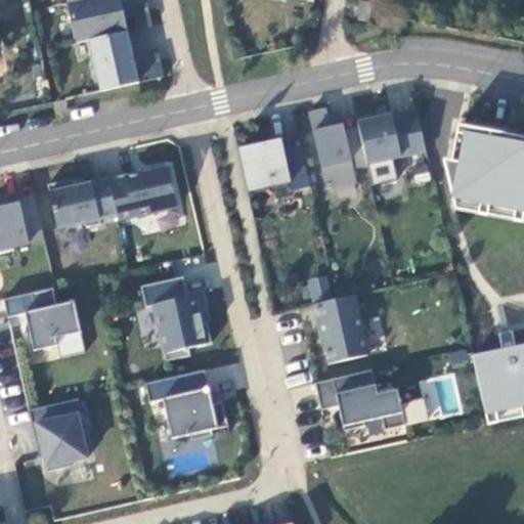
[(89,39),(128,30),(125,16),(123,7),(121,0),(79,0),(69,2),(78,41),(89,39)]
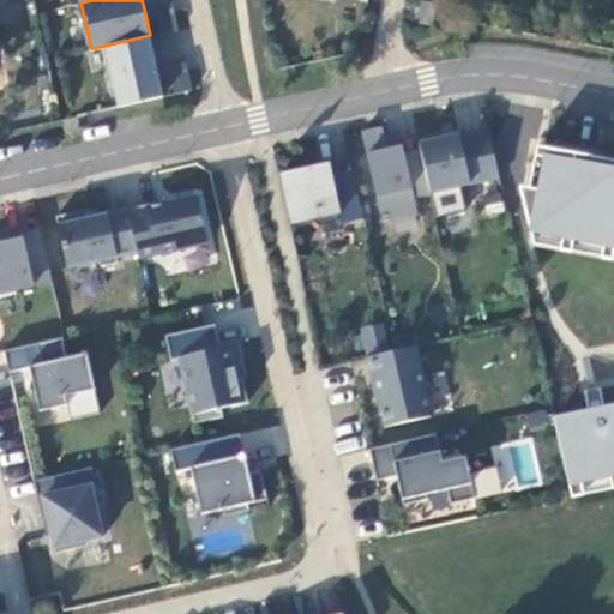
[(422,0),(420,22),(433,24),(437,1),(428,0),(422,0)]
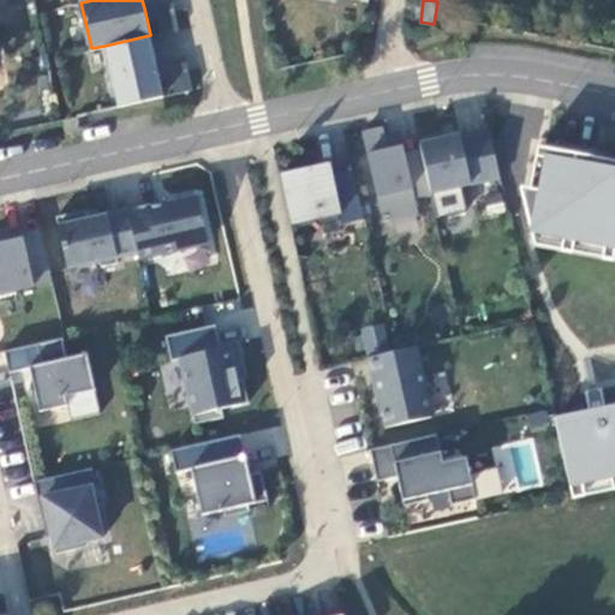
[(173,1),(144,9),(147,19),(159,17),(157,13),(175,9),(173,1)]
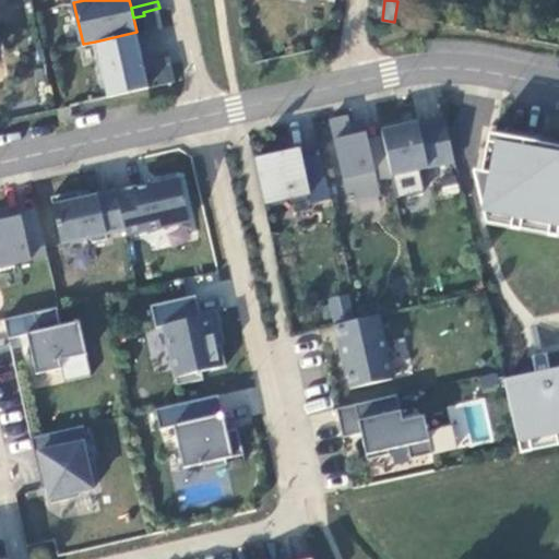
[(147,30),(163,26),(159,8),(143,12),(144,15),(147,30)]
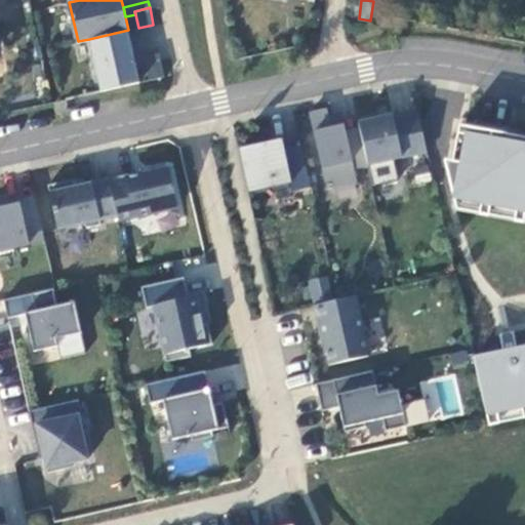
[(134,57),(128,30),(89,39),(101,90),(139,81),(136,68),(134,57)]
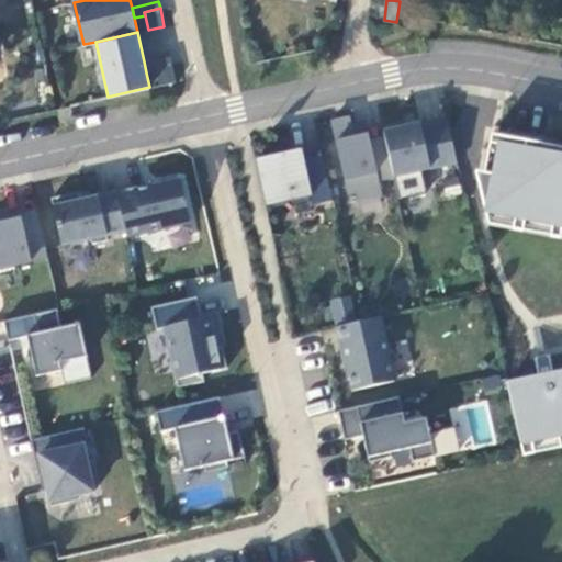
[(171,56),(144,62),(146,72),(157,70),(156,66),(172,63),(171,56)]
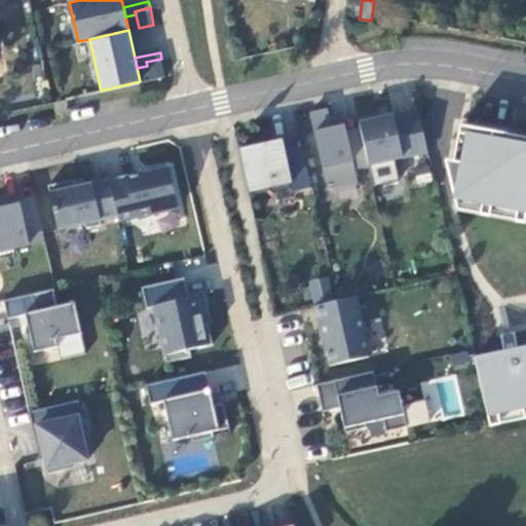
[(150,79),(165,75),(161,59),(146,62),(147,66),(150,79)]
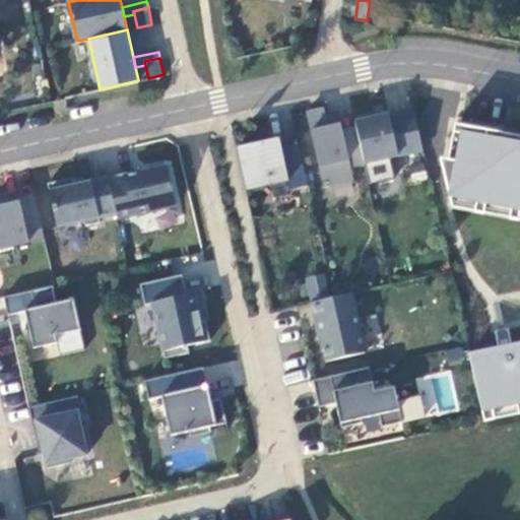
[(332,186),(353,181),(350,167),(341,127),(340,123),(328,126),(323,107),(307,111),(322,179),(330,177),(332,186)]
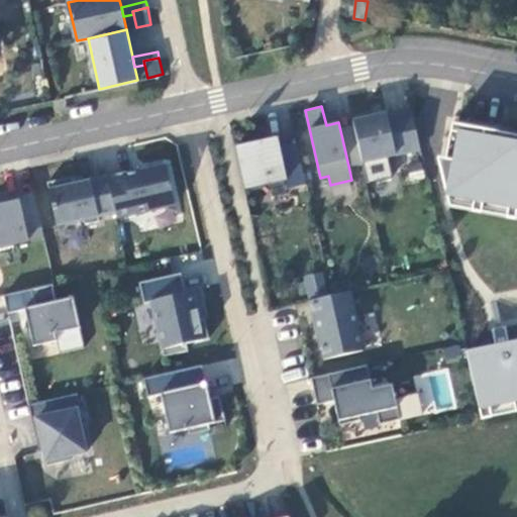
[(387,111),(352,119),(353,123),(363,161),(421,147),(412,110),(387,115),(387,111)]
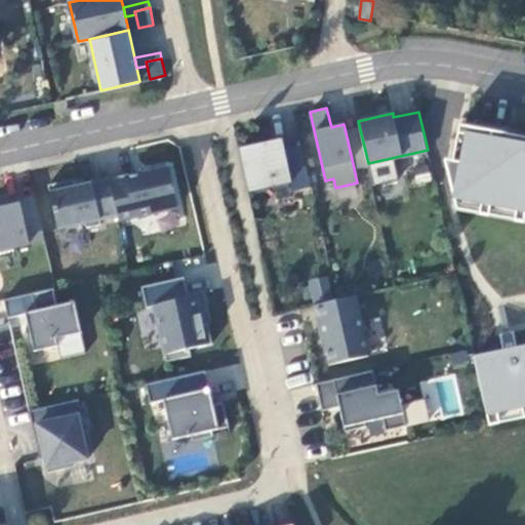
[(524,135),(459,123),(452,160),(445,158),(454,197),(481,202),(479,211),(489,213),(490,204),(516,209),(515,218),(524,220),(524,214),(524,135)]
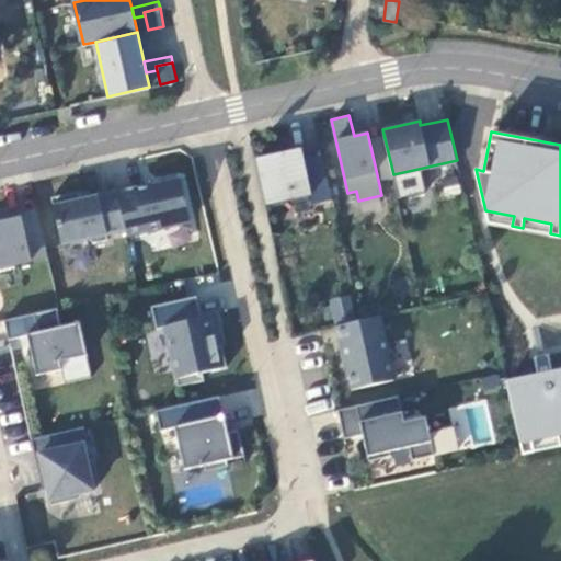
[(368,137),(378,180),(393,176),(393,174),(384,134),(368,137)]
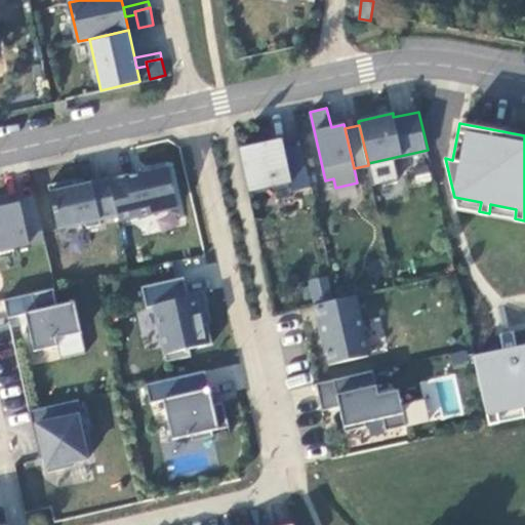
[(308,170),(289,173),(284,148),(282,138),(239,148),(248,191),(273,185),(272,179),(288,175),(291,190),(311,186),(308,170)]
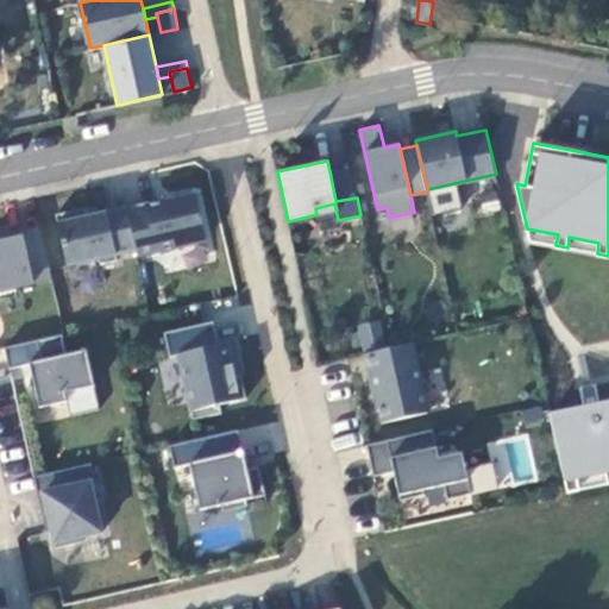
[(330,171),(336,201),(357,198),(350,167),(330,171)]
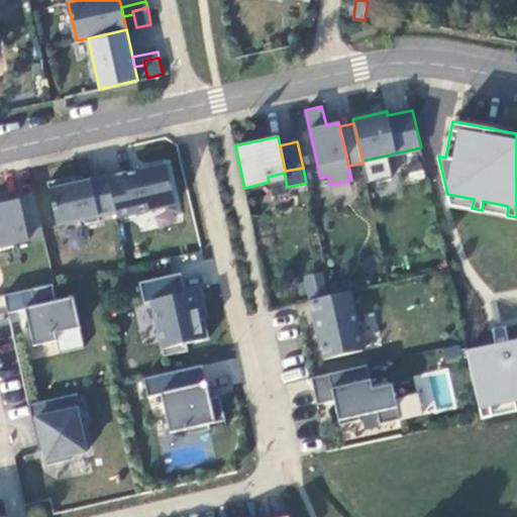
[(117,216),(176,203),(167,164),(140,170),(140,168),(107,175),(110,185),(116,211),(117,216)]
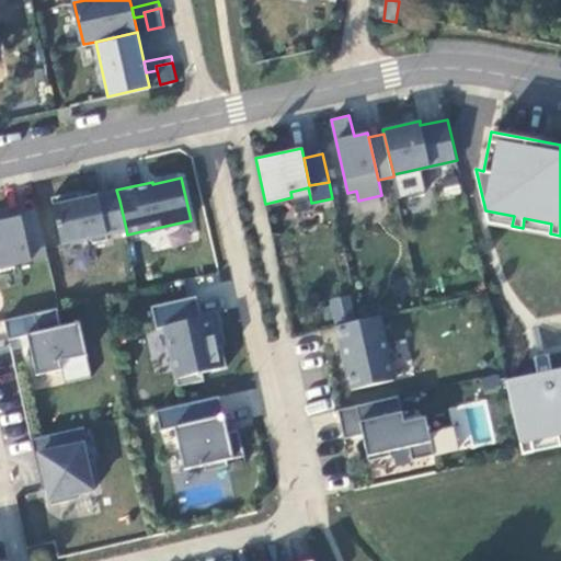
[(116,190),(82,197),(80,190),(52,196),(63,243),(88,238),(94,242),(109,239),(107,233),(126,229),(119,201),(116,190)]
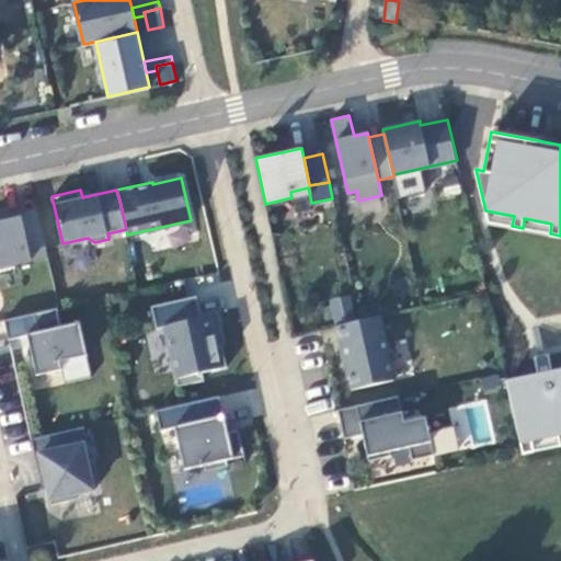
[(37,207),(0,216),(0,266),(48,255),(37,207)]
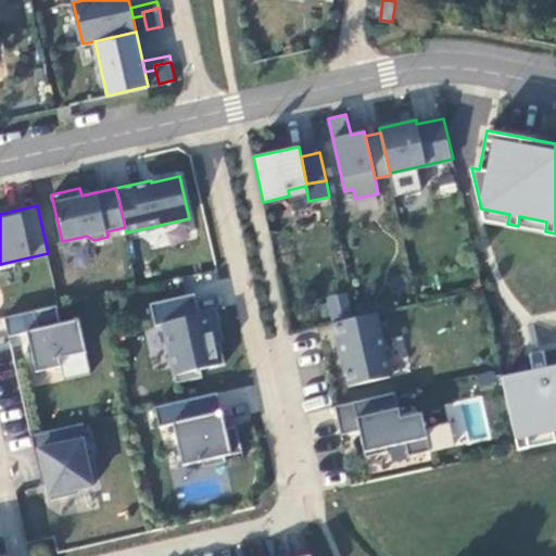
[(481,209),(483,219),(507,224),(509,214),(481,209)]
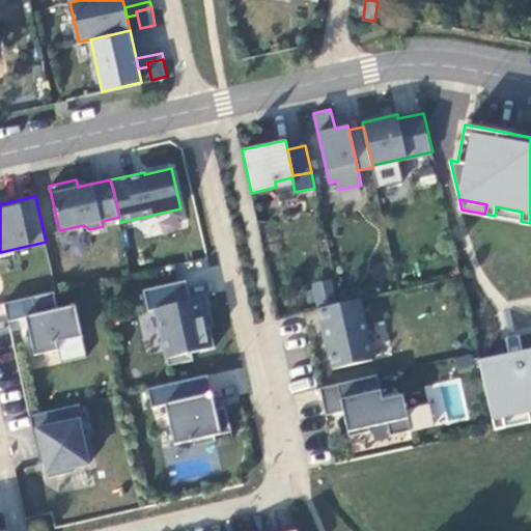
[(496,206),(495,216),(521,221),(522,212),(496,206)]
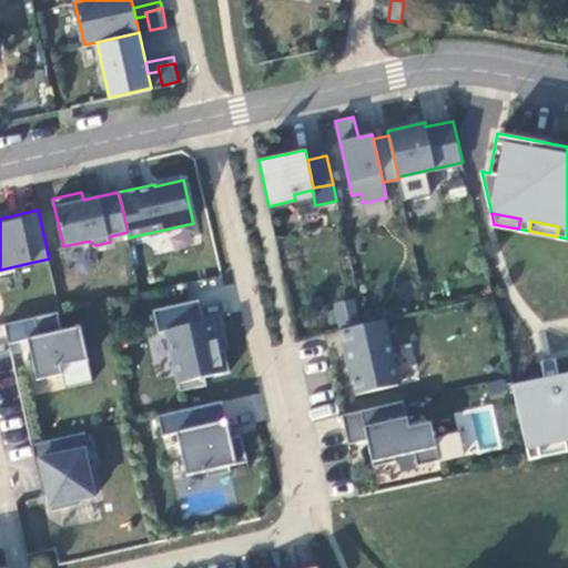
[(200,298),(153,310),(159,332),(166,331),(180,389),(206,384),(205,376),(230,371),(225,348),(220,350),(212,318),(204,321),(200,298)]
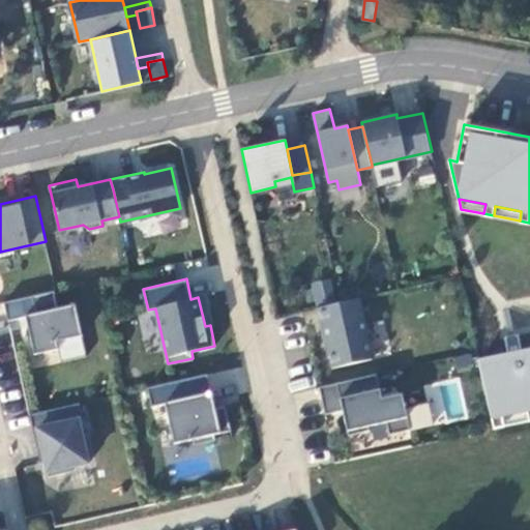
[(315,298),(331,297),(330,281),(313,283),(315,298)]
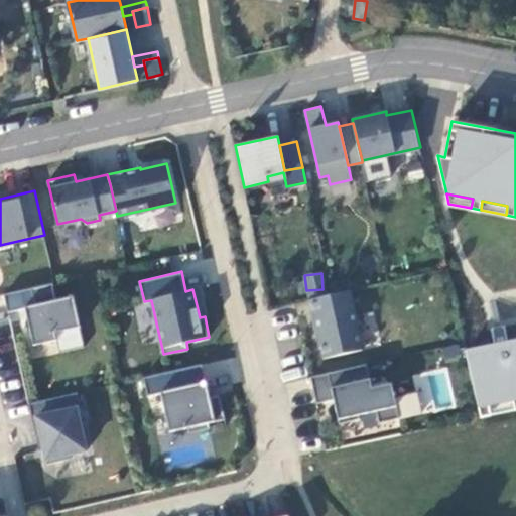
[(4,293),(8,311),(25,307),(33,345),(57,339),(55,332),(81,326),(74,295),(56,299),(53,282),(4,293)]
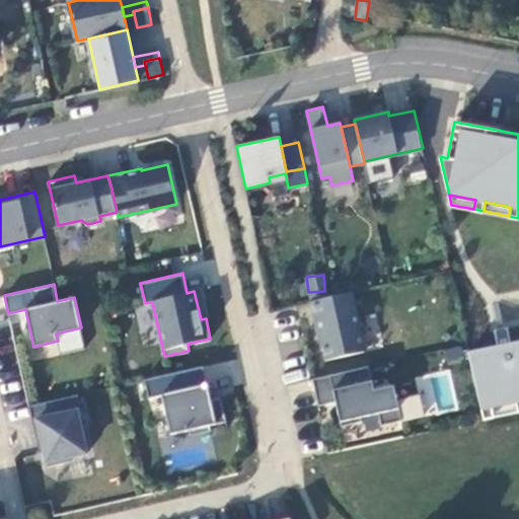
[(365,352),(352,292),(310,302),(318,335),(320,334),(326,360),(365,352)]
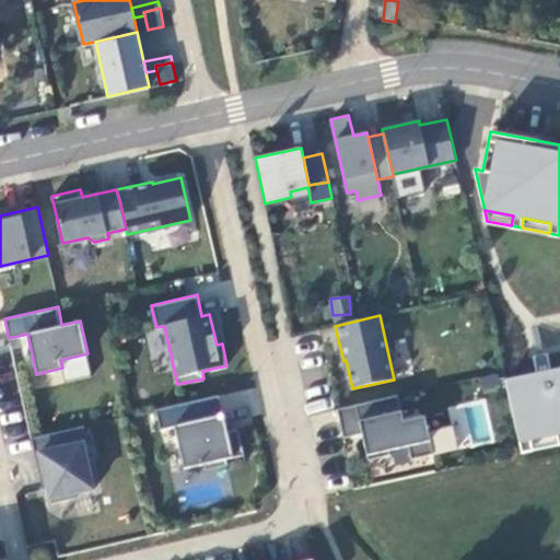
[(404,341),(389,345),(395,371),(408,369),(404,341)]
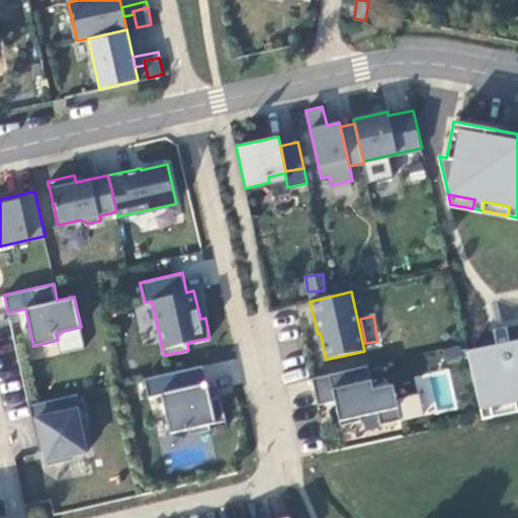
[(517,339),(510,341),(507,325),(494,328),(497,344),(467,350),(483,418),(494,416),(492,406),(515,401),(517,411),(517,410),(517,409),(516,401),(517,400),(517,339)]
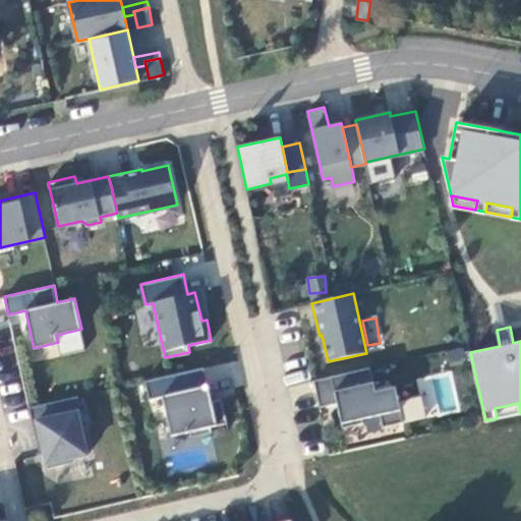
[(183,390),(209,385),(205,366),(179,372),(183,390)]
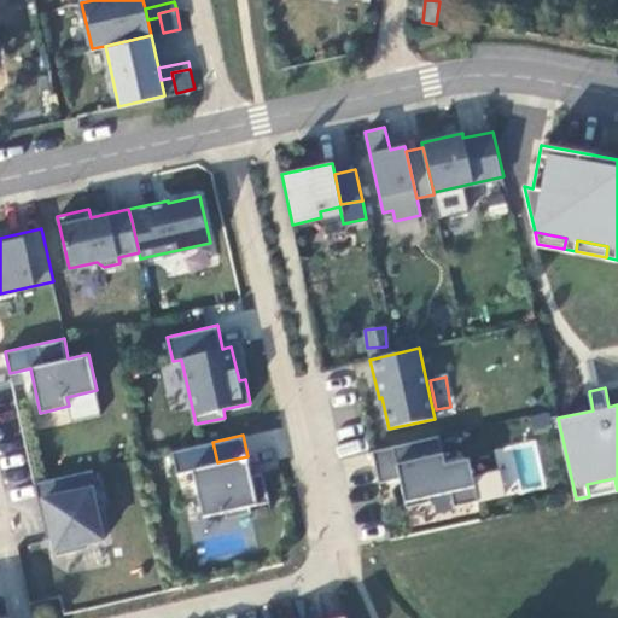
[(439,435),(372,450),(379,482),(407,476),(409,483),(402,484),(407,507),(431,501),(430,496),(450,491),(454,506),(479,500),(470,458),(445,464),(439,435)]
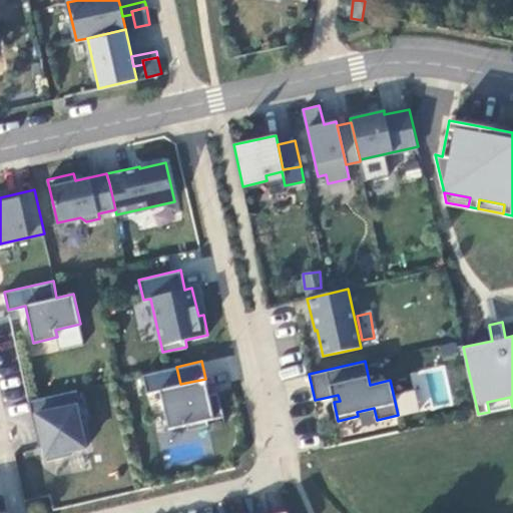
[(176,367),(142,374),(147,393),(160,390),(168,428),(186,424),(188,430),(209,425),(207,419),(224,416),(218,391),(208,394),(205,379),(180,384),(176,367)]
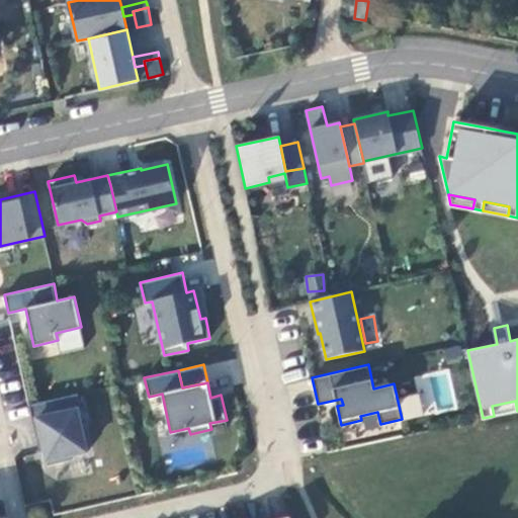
[(81,408),(78,393),(29,404),(38,444),(40,443),(42,451),(45,450),(48,464),(72,459),(70,454),(89,450),(83,425),(81,426),(77,409),(81,408)]
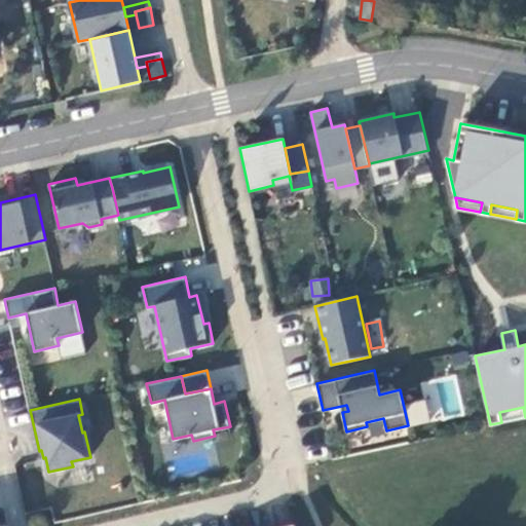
[(413,424),(429,417),(421,400),(406,407),(413,424)]
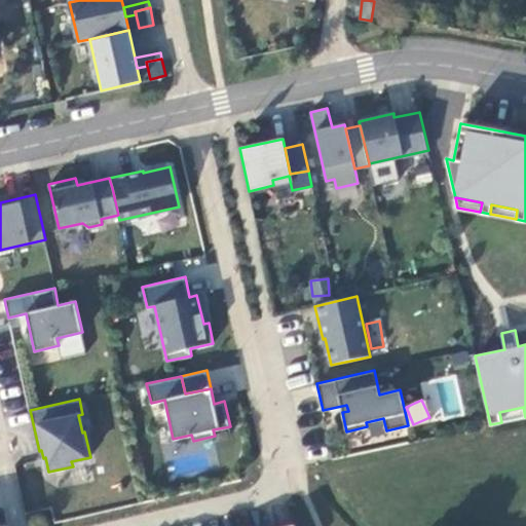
[(499,412),(501,422),(525,417),(523,407),(499,412)]
